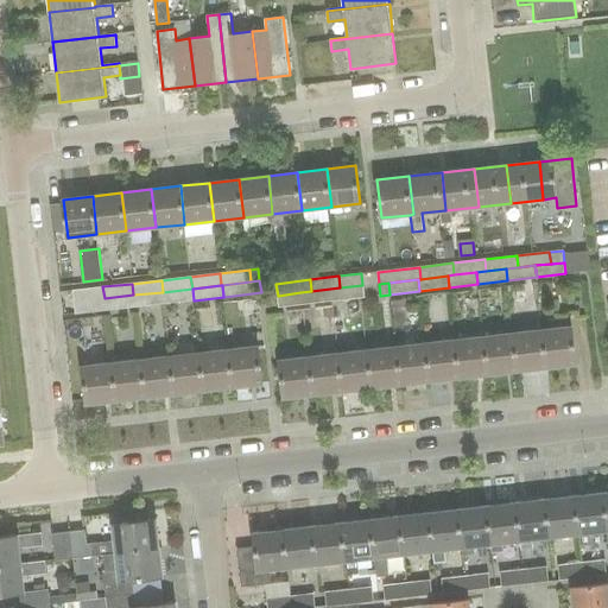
[(362,285),(340,287),(330,289),(331,301),(363,297),(362,285)]
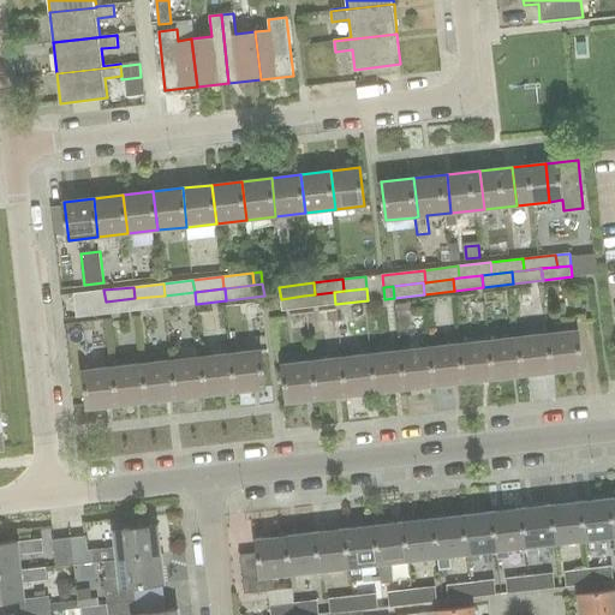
[(106,302),(103,290),(75,293),(76,305),(106,302)]
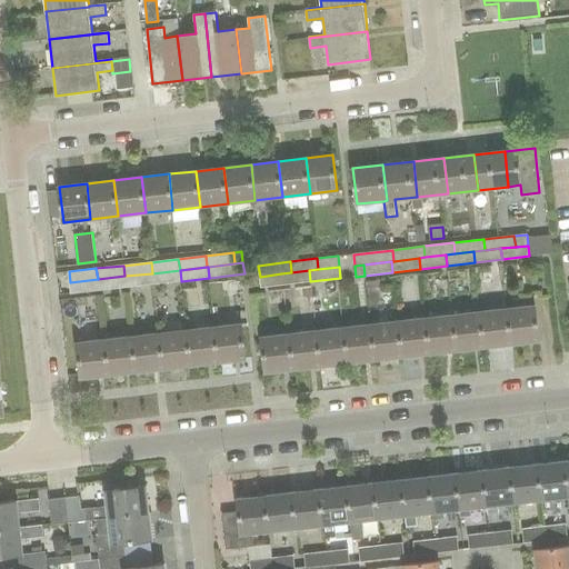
[(181,281),(180,270),(152,273),(153,285),(181,281)]
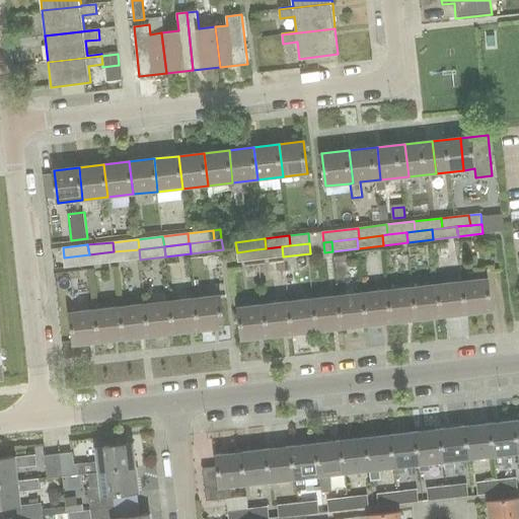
[(282,246),(266,248),(256,249),(257,260),(283,256),(282,246)]
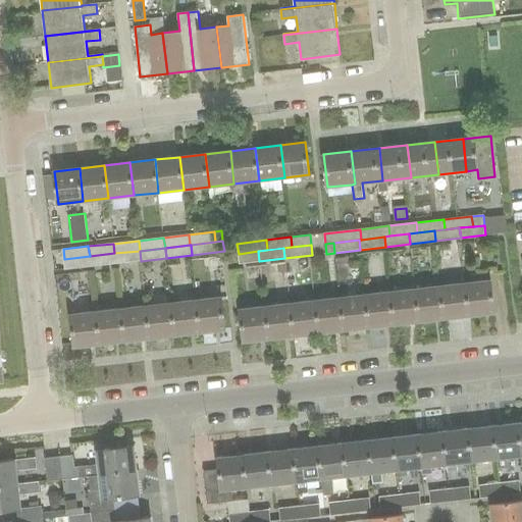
[(140,251),(114,253),(116,263),(141,261),(140,251)]
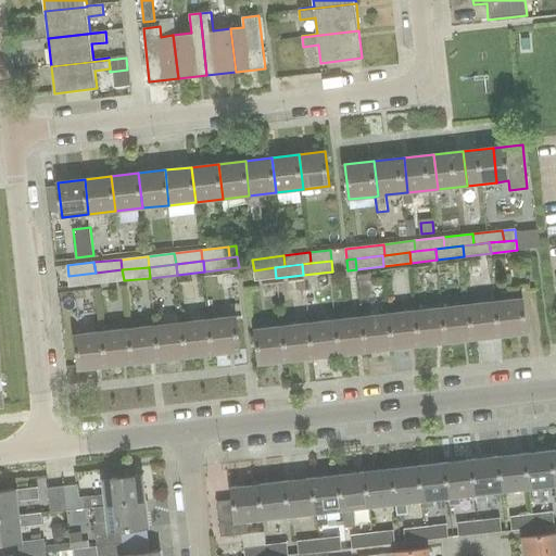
[(276,278),(275,267),(254,270),(255,280),(276,278)]
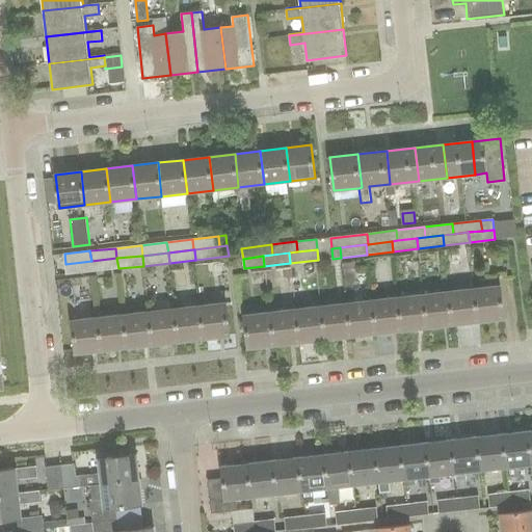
[(116,258),(91,261),(92,271),(118,268),(116,258)]
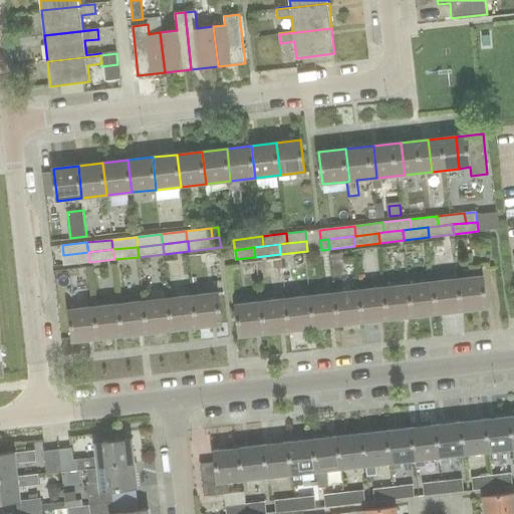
[(89,262),(88,252),(63,255),(64,265),(89,262)]
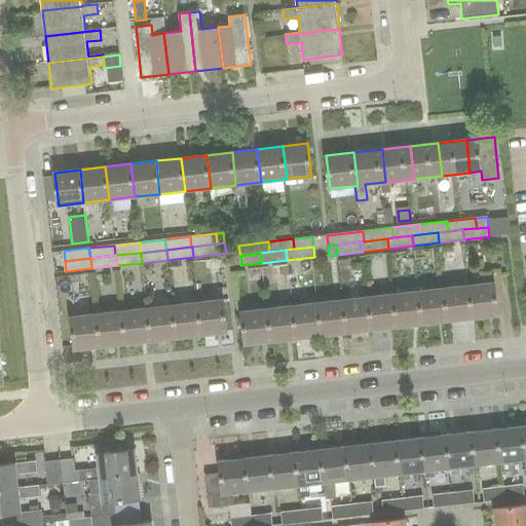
[(494,283),(470,285),(473,318),(498,315),(494,283)]
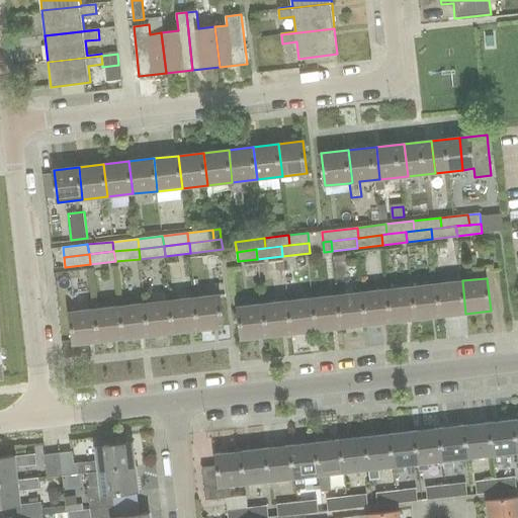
[(465,314),(462,280),(437,283),(441,316),(465,314)]
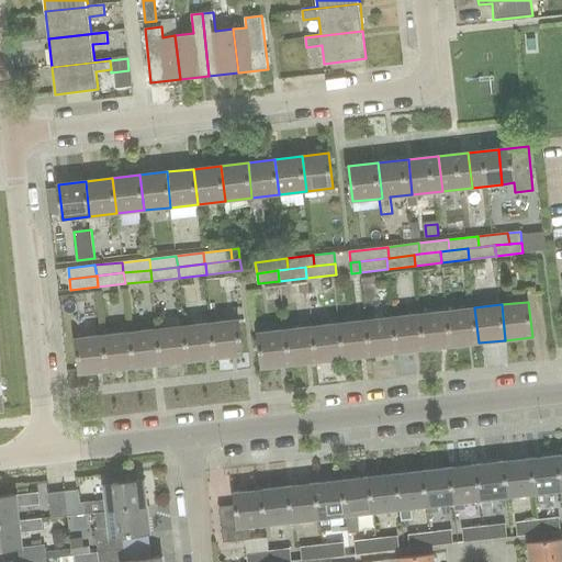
[(479,343),(474,307),(447,311),(451,346),(479,343)]
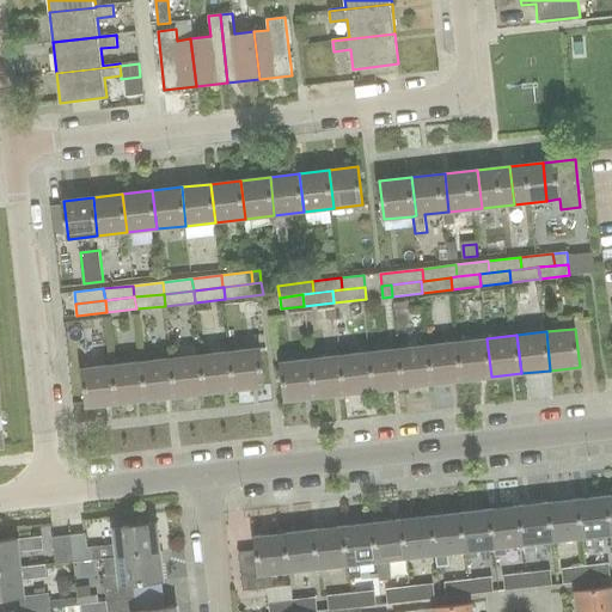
[(491,377),(487,338),(458,342),(458,347),(463,380),(491,377)]
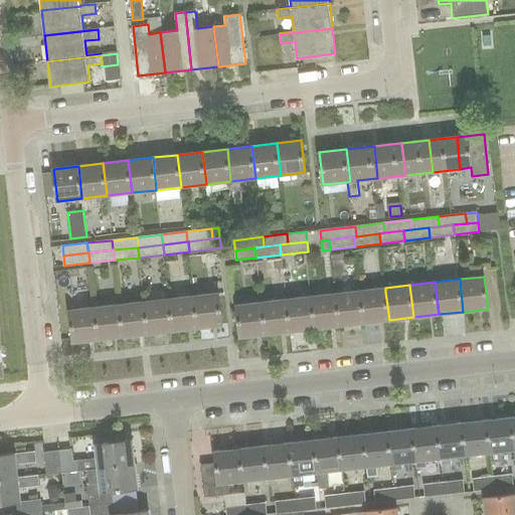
[(389,320),(385,292),(385,288),(360,291),(364,323),(389,320)]
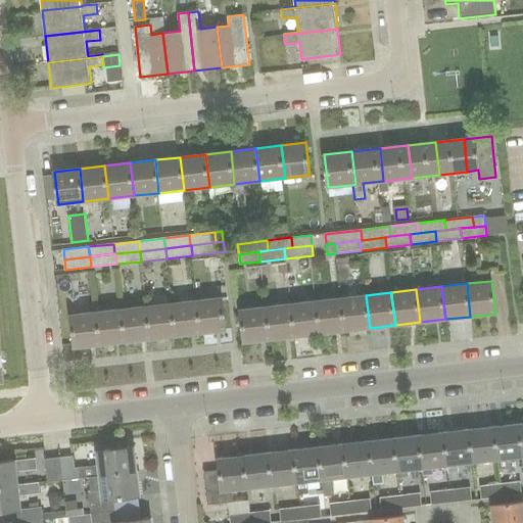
[(370,328),(366,295),(341,298),(344,331),(370,328)]
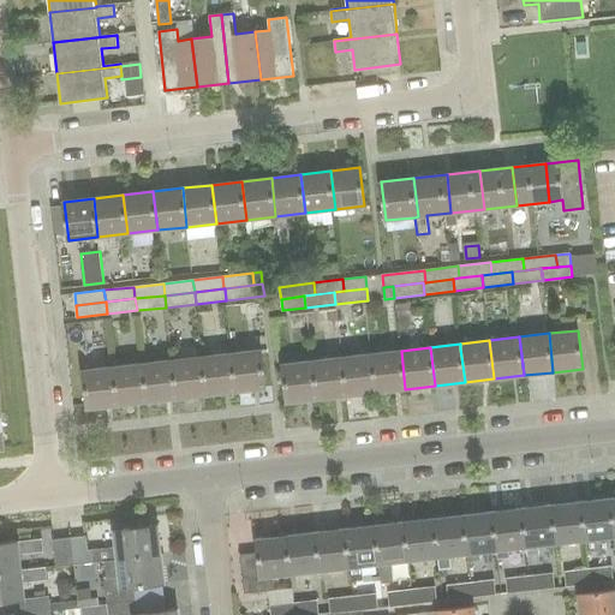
[(262,350),(232,353),(237,392),(266,388),(262,350)]
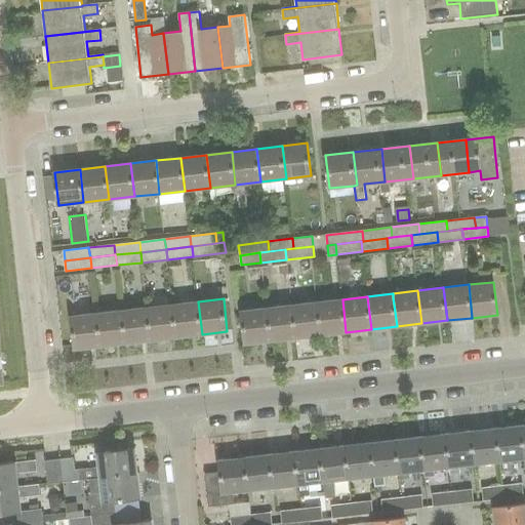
[(346,332),(342,299),(317,303),(321,335),(346,332)]
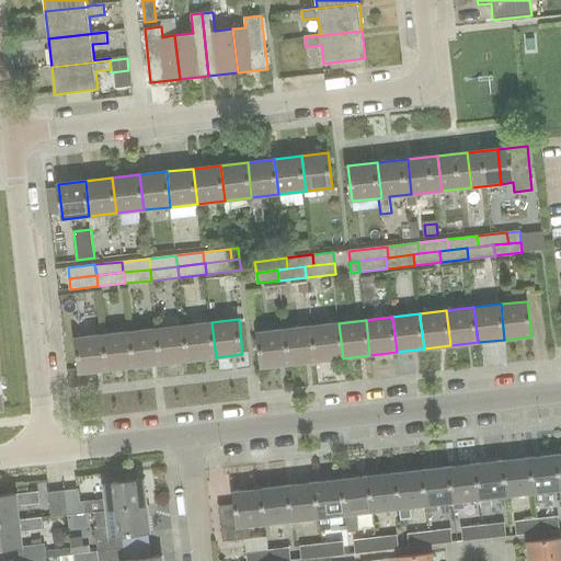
[(216,357),(212,322),(184,325),(189,361),(216,357)]
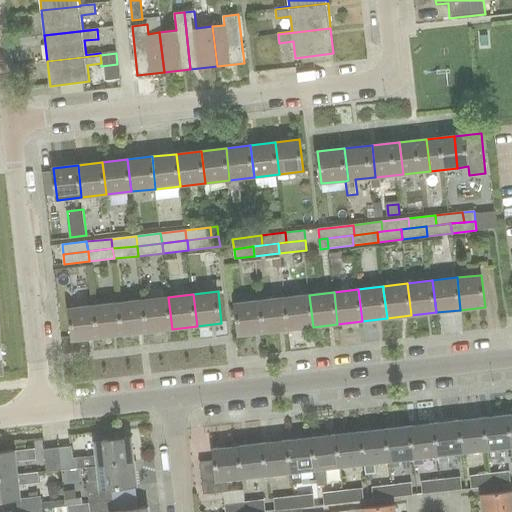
[(313,327),(309,295),(284,297),(288,330),(313,327)]
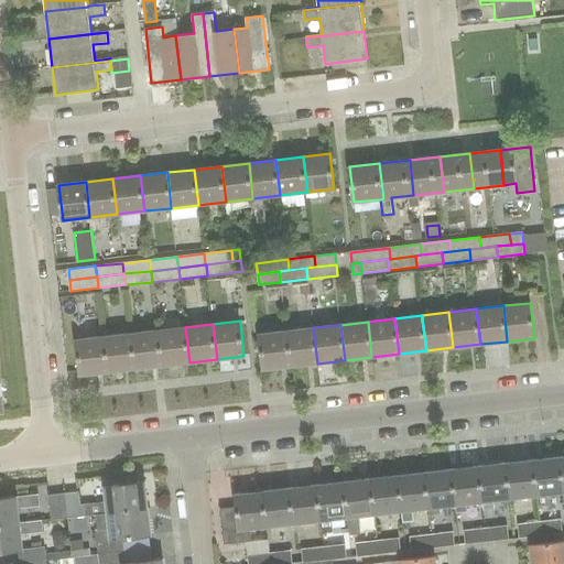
[(190,362),(185,327),(158,331),(162,366),(190,362)]
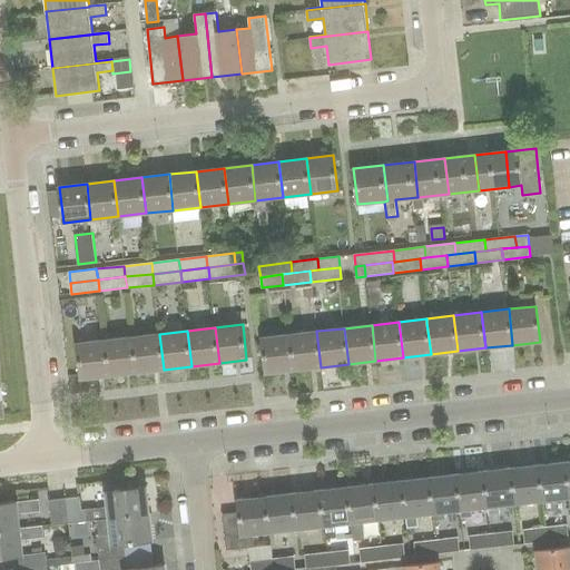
[(321,367),(316,331),(290,334),(293,370),(321,367)]
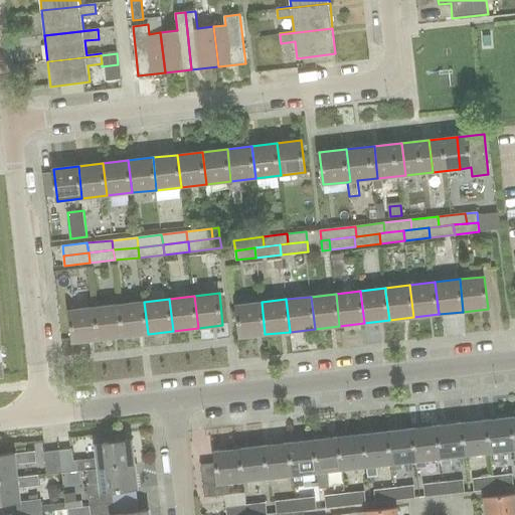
[(148,334),(144,302),(120,305),(123,337),(148,334)]
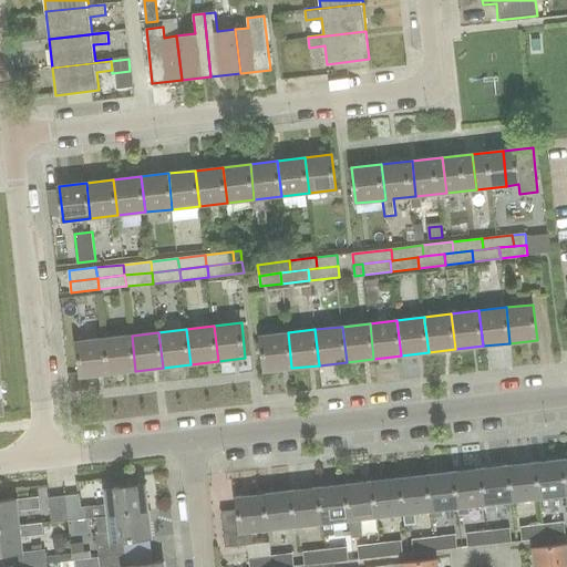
[(291,368),(288,332),(260,336),(265,371),(291,368)]
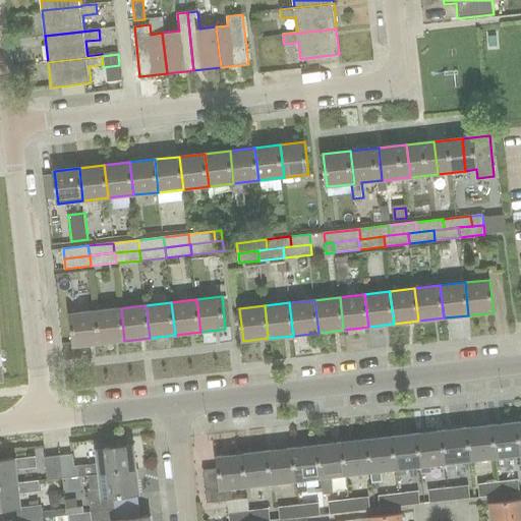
[(124,341),(121,308),(96,311),(100,344),(124,341)]
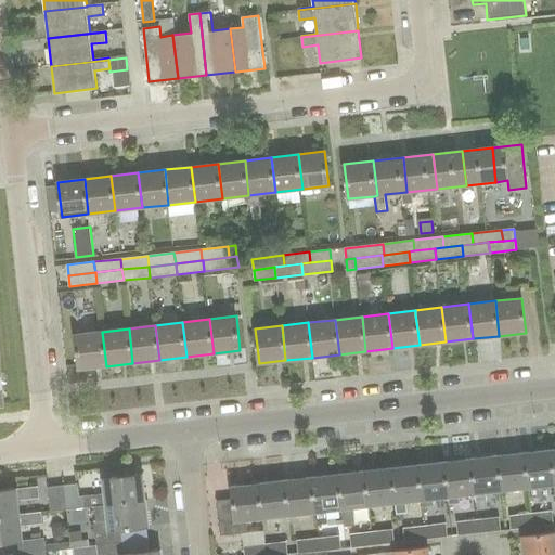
[(106,366),(102,332),(75,334),(79,369),(106,366)]
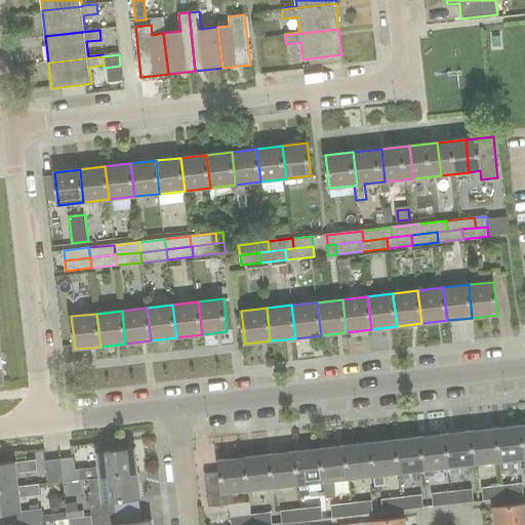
[(524,458),(521,426),(495,429),(499,461),(524,458)]
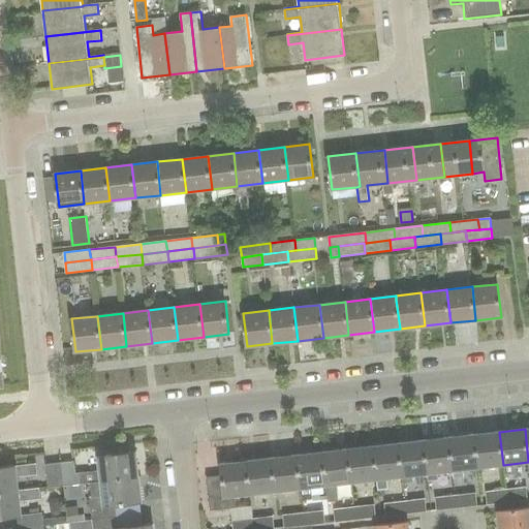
[(503,465),(499,432),(474,435),(478,468),(503,465)]
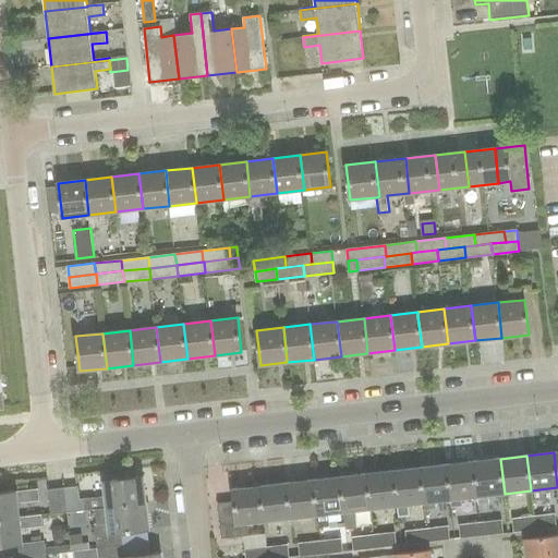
[(505,494),(500,459),(474,462),(477,497),(478,506),(489,505),(488,495),(505,494)]
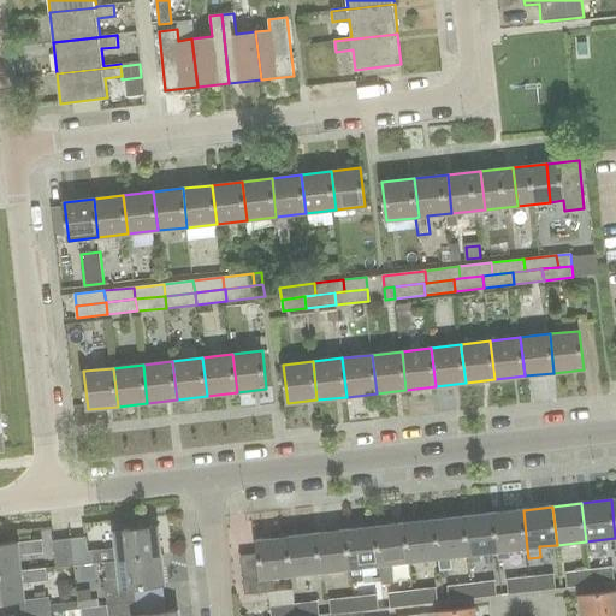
[(527,549),(523,510),(493,513),(498,551),(499,558),(510,557),(509,550),(527,549)]
